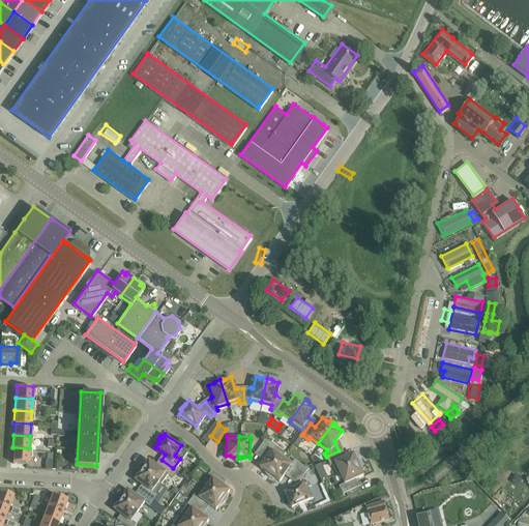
[(261,451),(269,439),(264,436),(256,447),(261,451)]
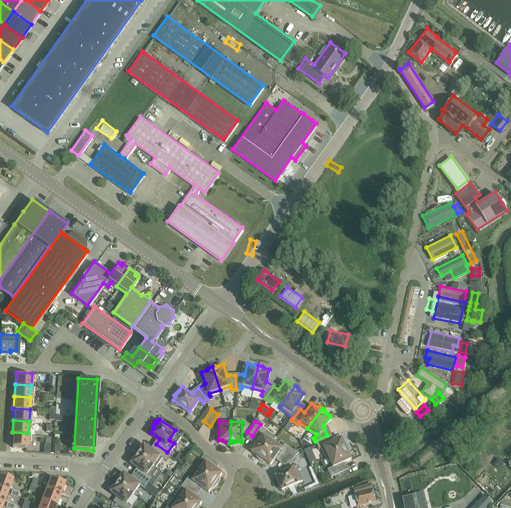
[(260,424),(252,436),(257,439),(250,449),(254,452),(256,455),(259,457),(273,437),(275,435),(260,424)]
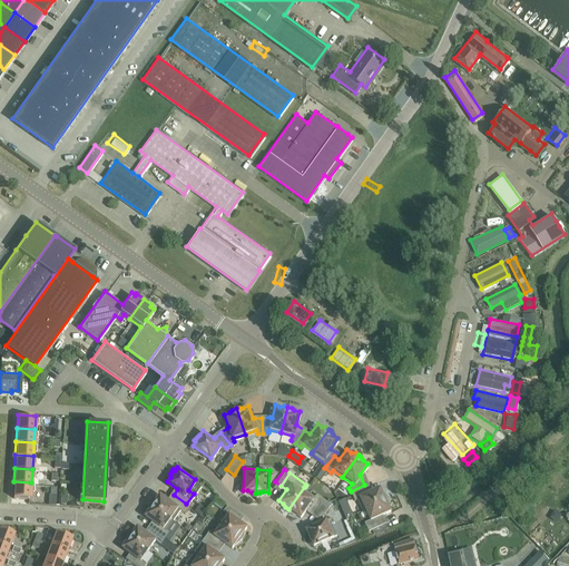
[(31,482),(13,481),(12,495),(30,496),(31,482)]
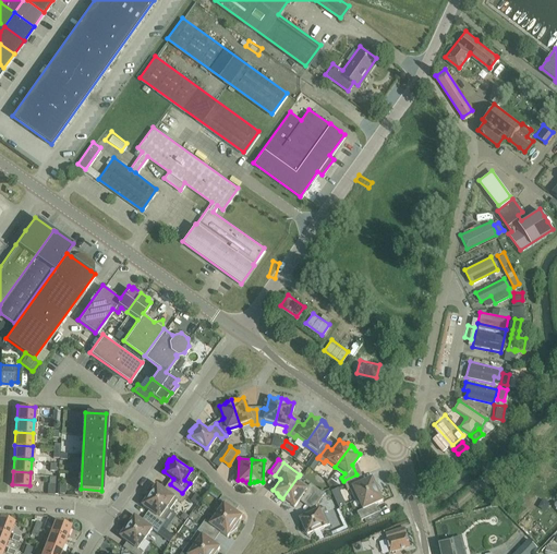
[(46,491),(53,492),(53,491),(55,473),(48,473),(48,481),(47,481),(46,489),(41,489),(41,491),(46,491)]
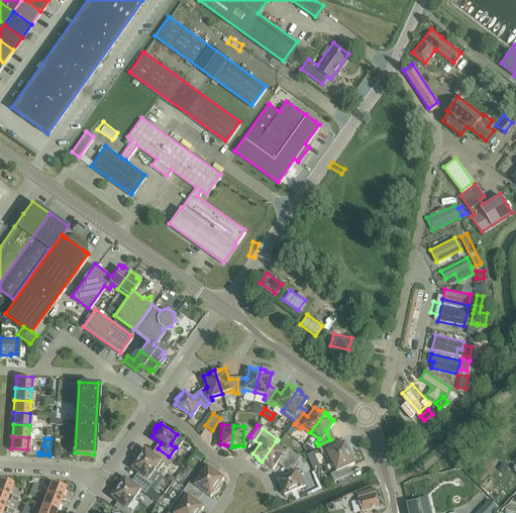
[(330,439),(318,445),(320,451),(323,449),(328,460),(330,458),(350,449),(348,446),(346,444),(343,439),(333,444),(330,439)]
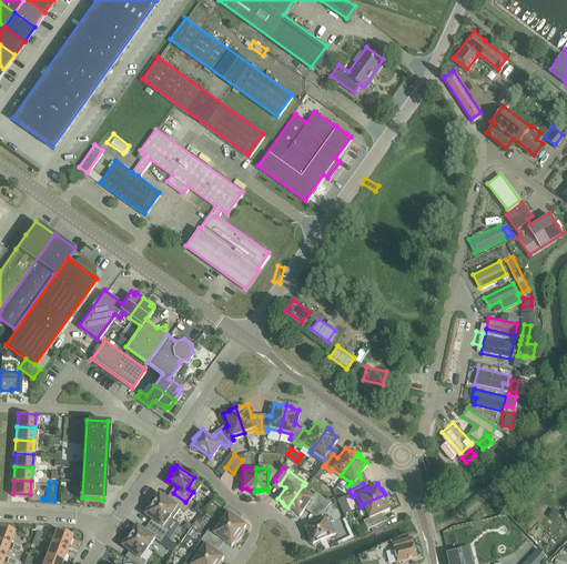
[(303,485),(287,507),(291,510),(294,510),(299,513),(306,502),(312,506),(321,494),(314,490),(313,492),(303,485)]
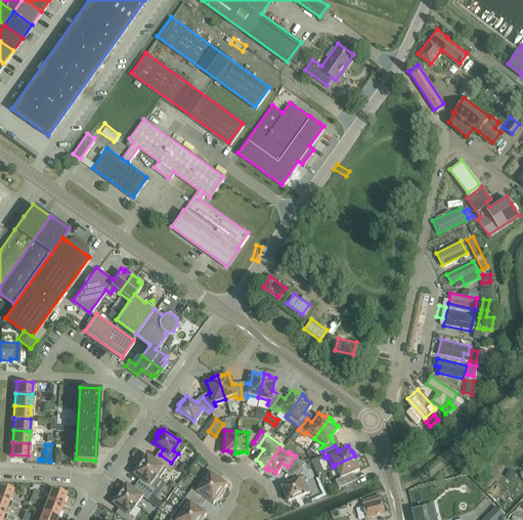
[(140,459),(138,461),(159,475),(165,466),(168,468),(171,463),(160,455),(156,460),(146,452),(143,457),(140,459)]
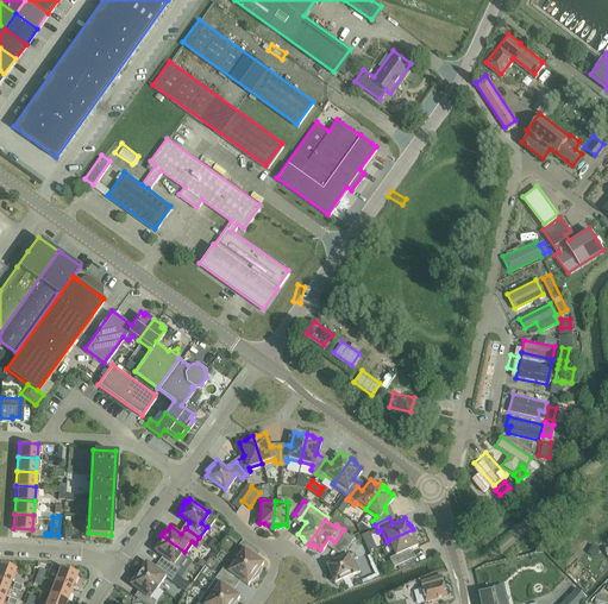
[(352,535),(344,529),(334,542),(343,548),(352,535)]
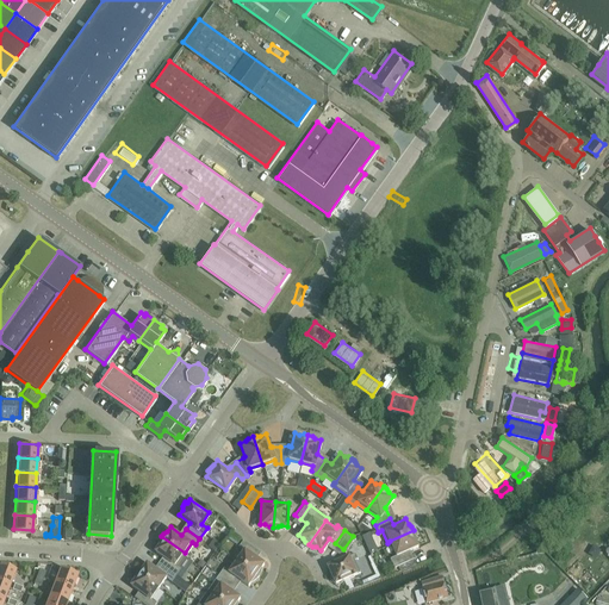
[(390,541),(396,553),(389,555),(393,565),(409,557),(404,549),(417,543),(415,538),(415,534),(414,530),(390,541)]
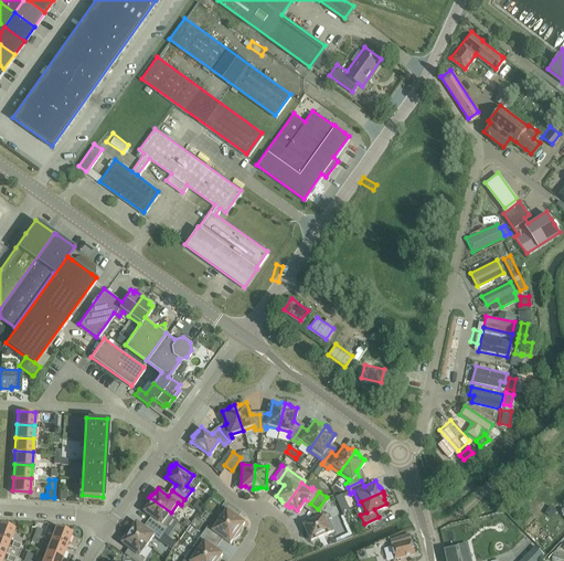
[(171,512),(149,497),(147,500),(146,505),(144,509),(153,516),(150,521),(162,530),(167,525),(165,522),(171,512)]
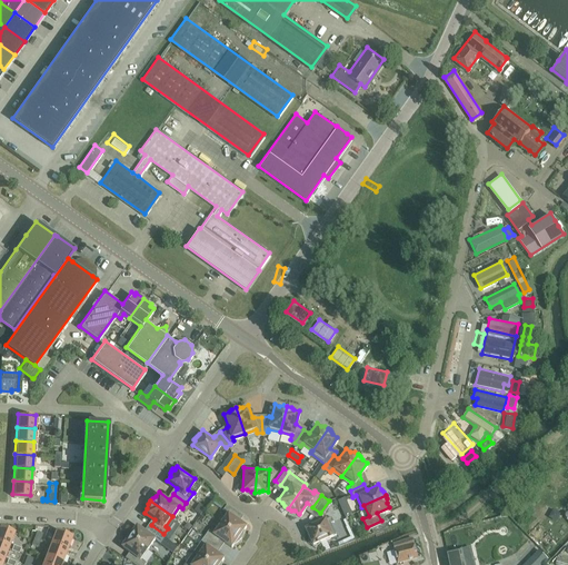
[(239,511),(226,502),(221,507),(227,512),(220,522),(240,535),(241,532),(242,528),(246,524),(235,516),(239,511)]
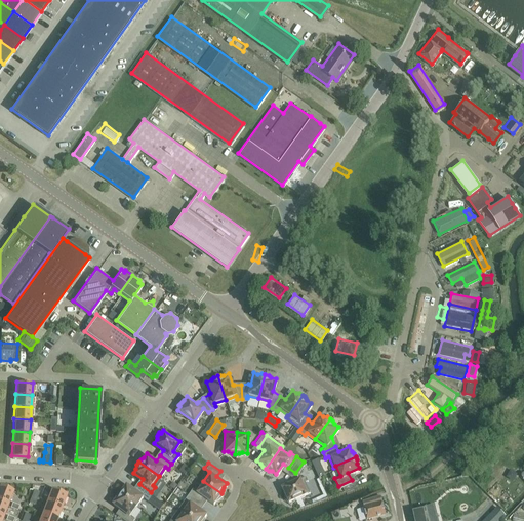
[(286,496),(288,499),(309,490),(305,480),(307,478),(305,474),(281,485),(283,489),(283,492),(284,495),(284,497),(286,496)]
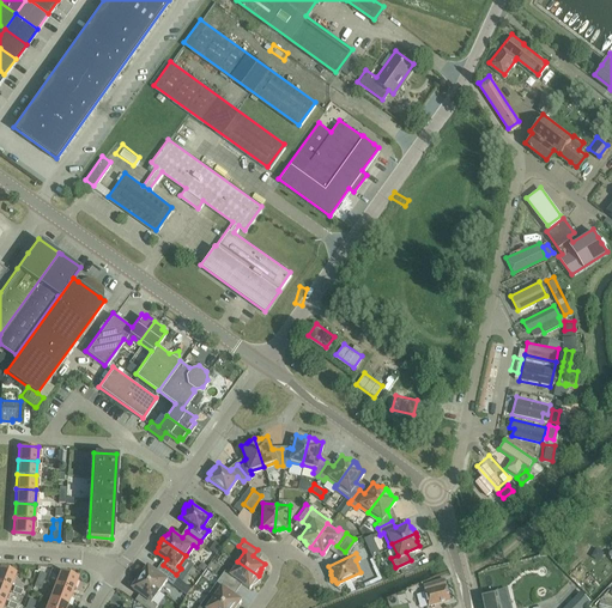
[(259,576),(237,561),(230,572),(224,567),(219,573),(232,583),(237,578),(248,585),(252,582),(255,579),(259,576)]
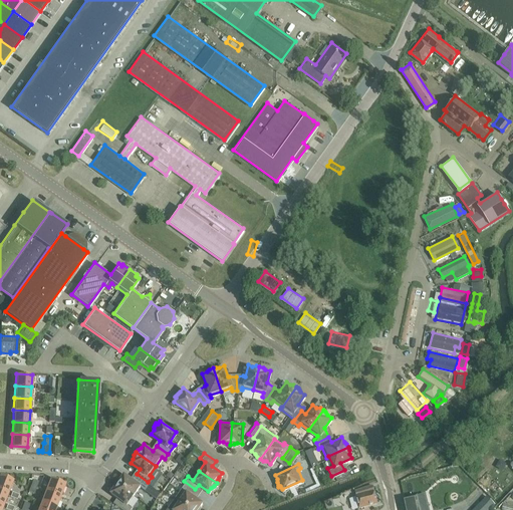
[(32,476),(30,483),(35,485),(40,472),(32,472),(30,476),(32,476)]
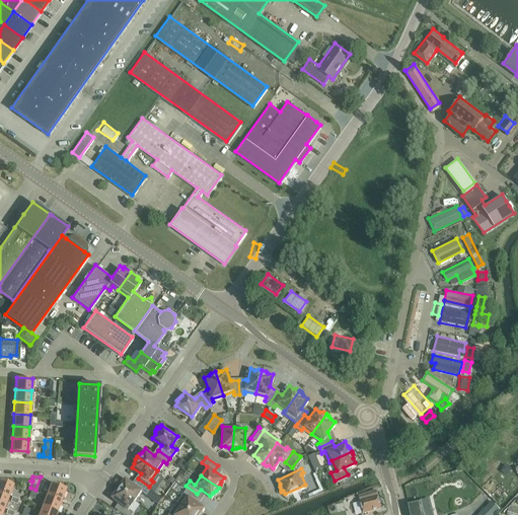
[(119,483),(116,486),(134,498),(141,489),(146,493),(149,487),(138,479),(134,484),(125,476),(122,481),(119,483)]
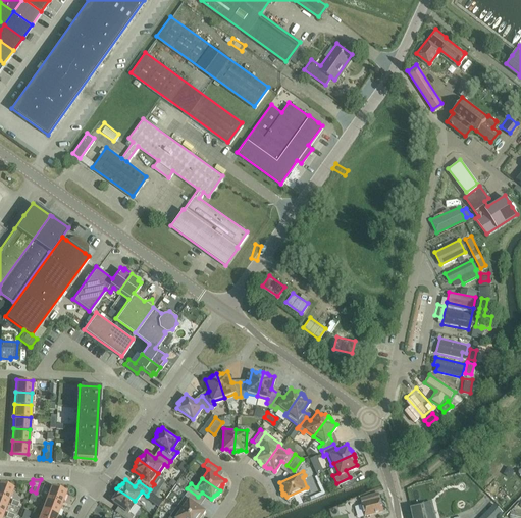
[(0,496),(7,499),(12,486),(0,480),(0,496)]
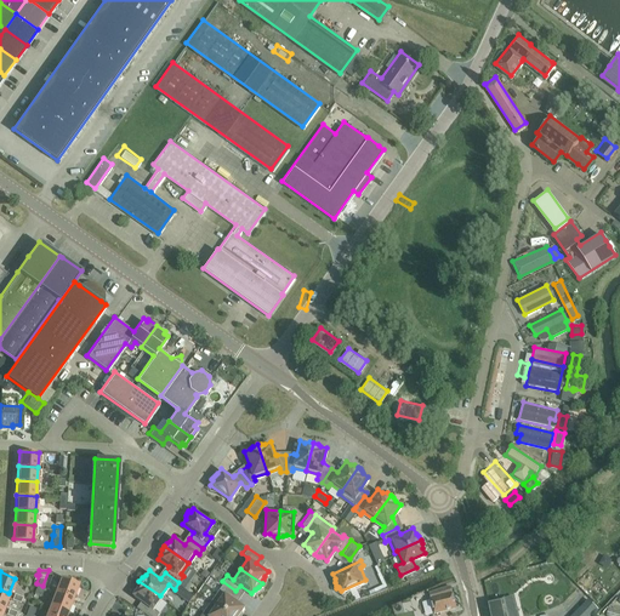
[(60,576),(55,589),(73,597),(78,583),(60,576)]
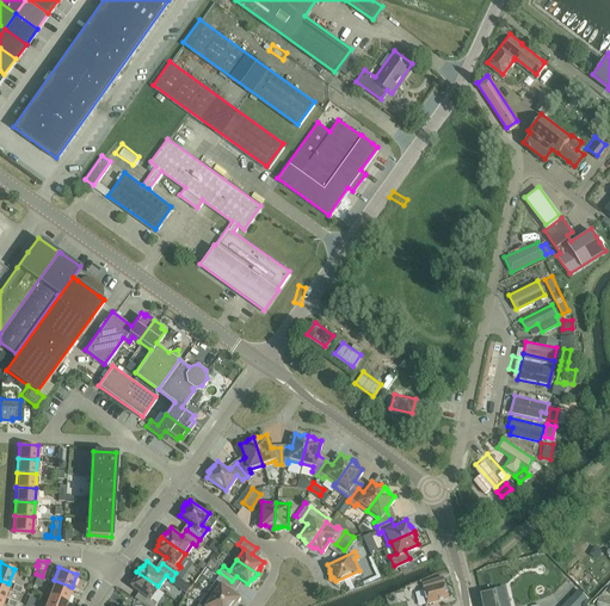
[(158,586),(136,572),(135,575),(134,579),(130,583),(142,592),(137,598),(149,605),(152,605),(156,600),(151,597),(158,586)]
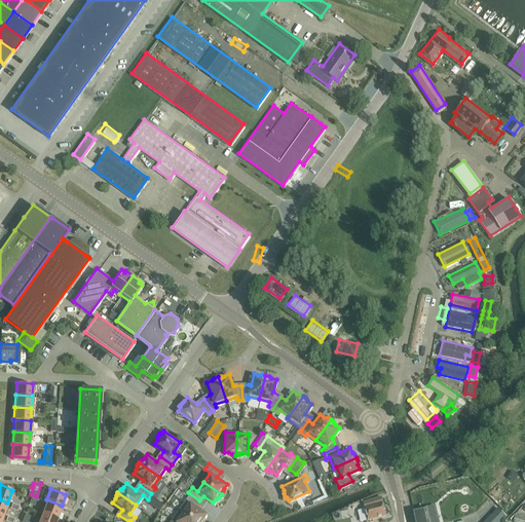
[(199,500),(188,492),(178,508),(182,512),(183,511),(198,521),(201,521),(202,520),(203,517),(205,513),(196,506),(199,500)]
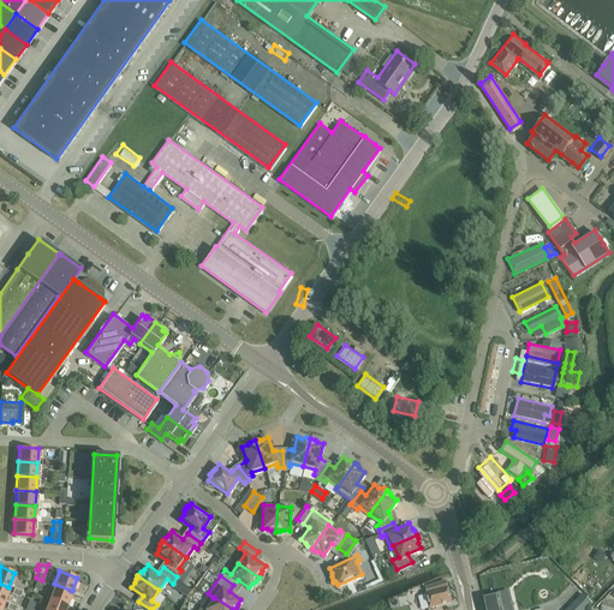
[(431,605),(451,599),(445,578),(424,585),(431,605)]
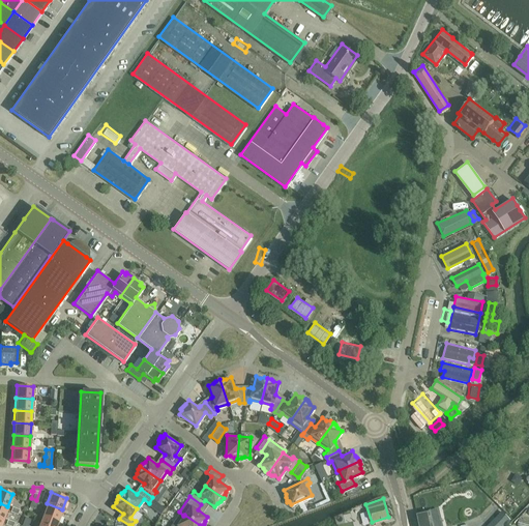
[(0,520),(2,521),(15,525),(16,525),(18,525),(19,522),(7,518),(8,515),(5,514),(7,506),(0,503),(0,520)]
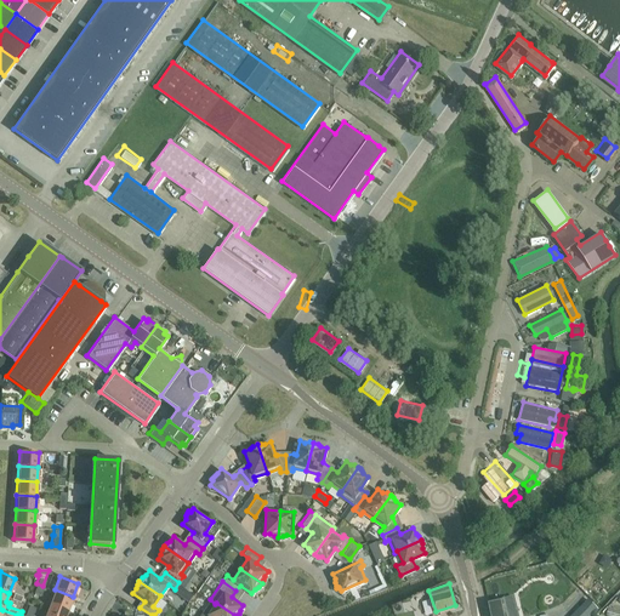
[(55,589),(49,604),(67,610),(73,597),(55,589)]
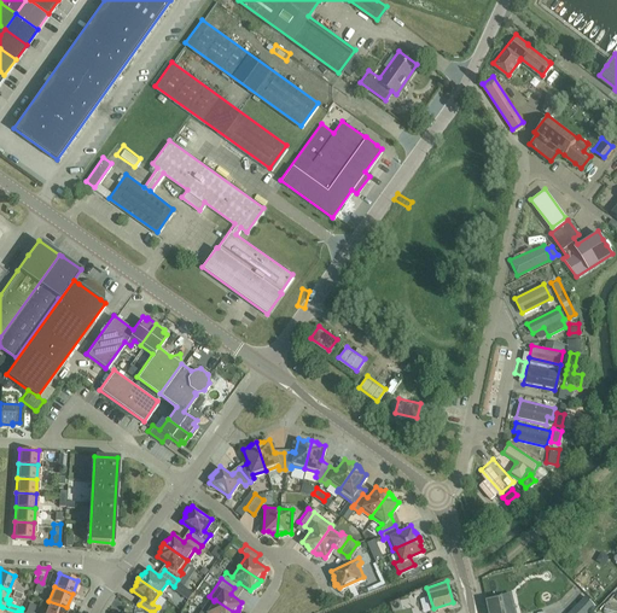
[(505,612),(500,593),(485,595),(485,596),(488,612),(505,612)]
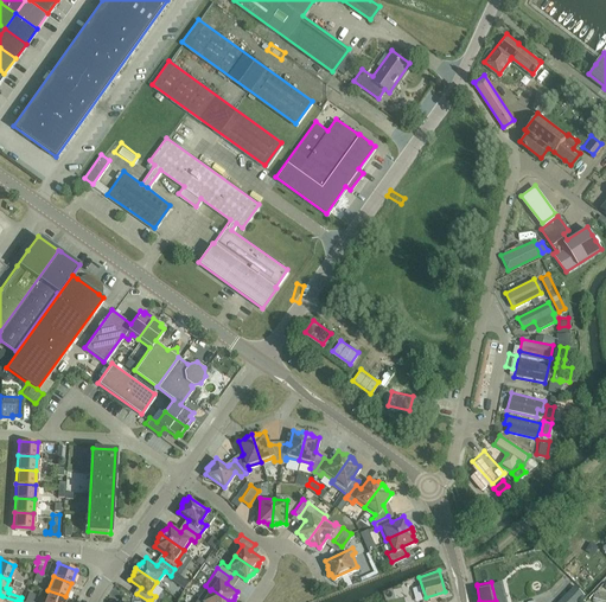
[(574,601),(584,593),(574,582),(554,601),(574,601)]
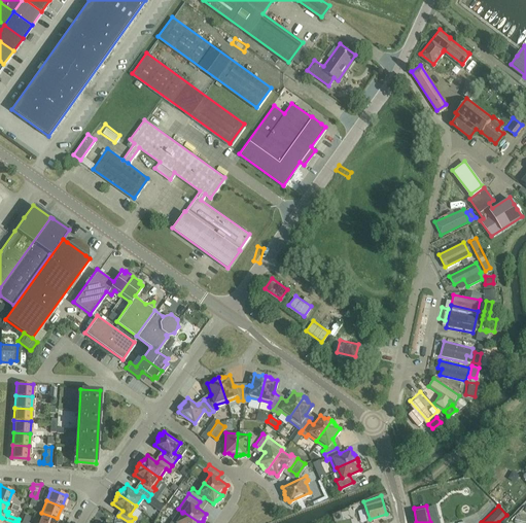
[(199,522),(183,512),(182,513),(176,521),(171,518),(168,522),(167,522),(199,522)]
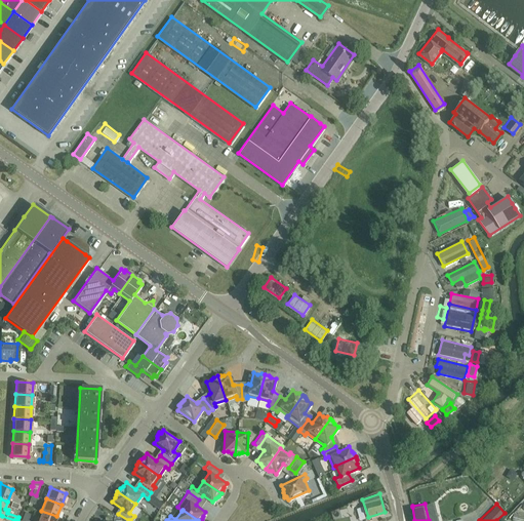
[(41,511),(37,520),(54,520),(56,516),(41,511)]
